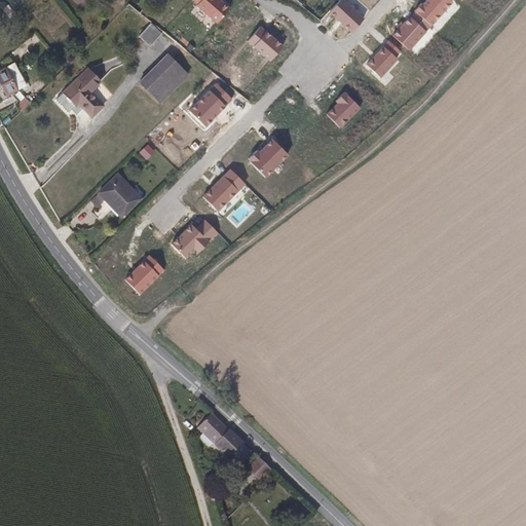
[(216,24),(230,6),(222,0),(191,0),(196,4),(194,6),(216,24)]
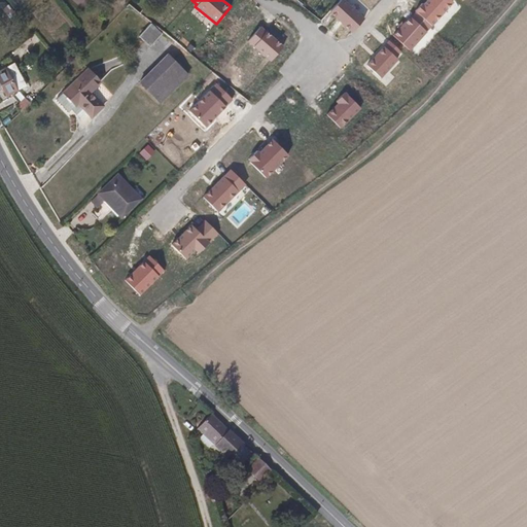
[(365,19),(344,0),(343,0),(332,12),(353,32),(365,19)]
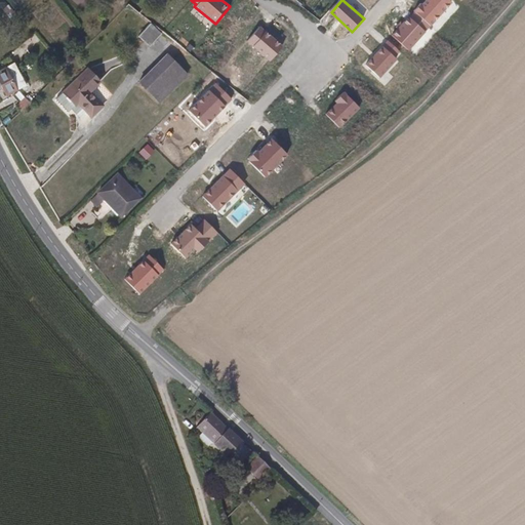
[(431,26),(452,3),(448,0),(426,0),(415,12),(429,24),(431,26)]
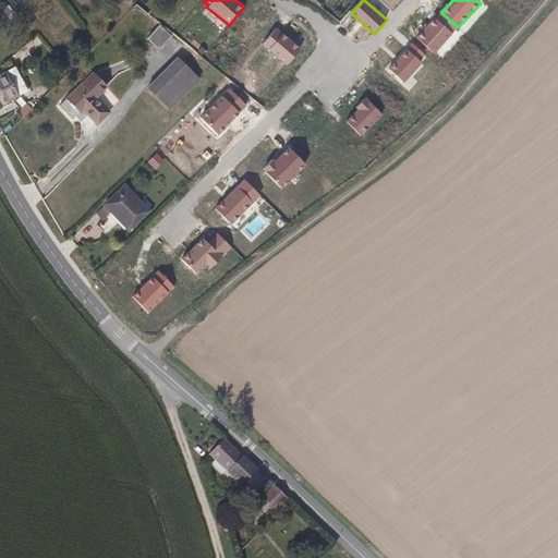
[(449,32),(456,25),(441,13),(419,37),(434,51),(451,33),(449,32)]
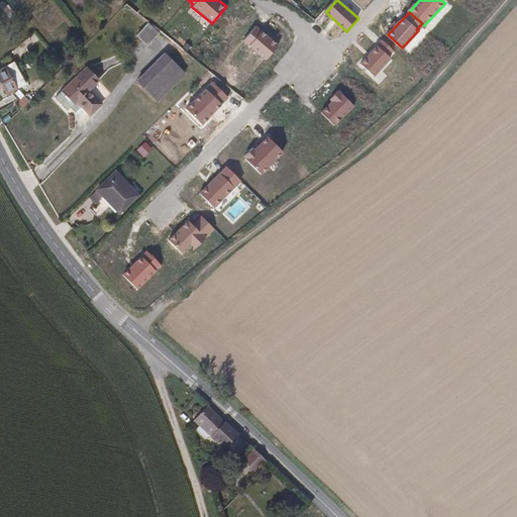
[(156,36),(160,32),(156,28),(148,21),(142,27),(136,33),(140,37),(147,44),(150,40),(156,36)]
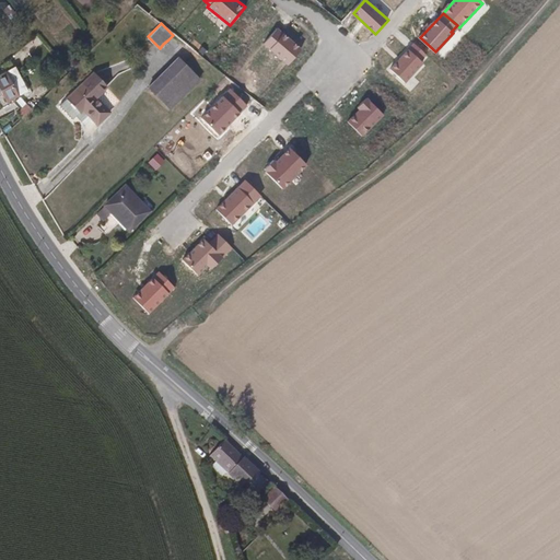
[(300,48),(277,30),(264,45),(287,65),(300,48)]
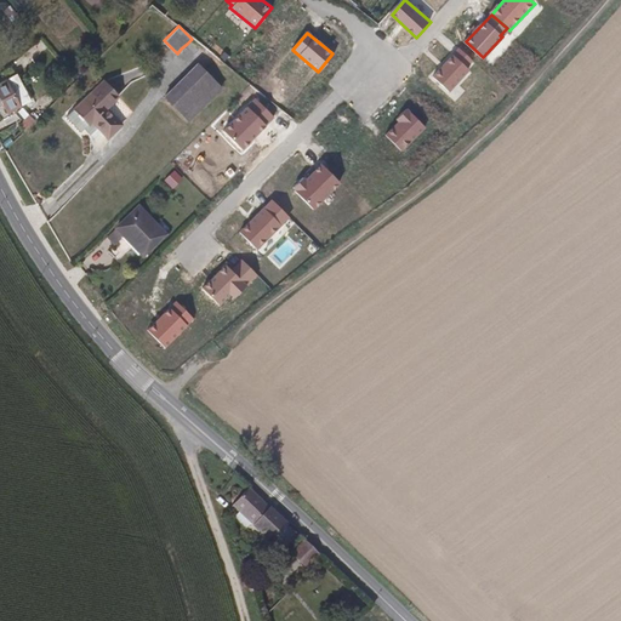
[(468,69),(474,62),(460,47),(434,75),(451,91),(469,70),(468,69)]
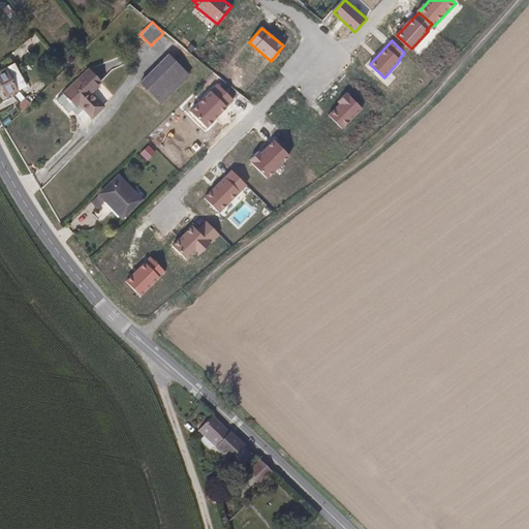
[(178,86),(185,79),(190,73),(185,68),(177,60),(169,53),(161,60),(157,65),(152,70),(145,78),(142,80),(148,86),(157,95),(162,101),(170,94),(178,86)]
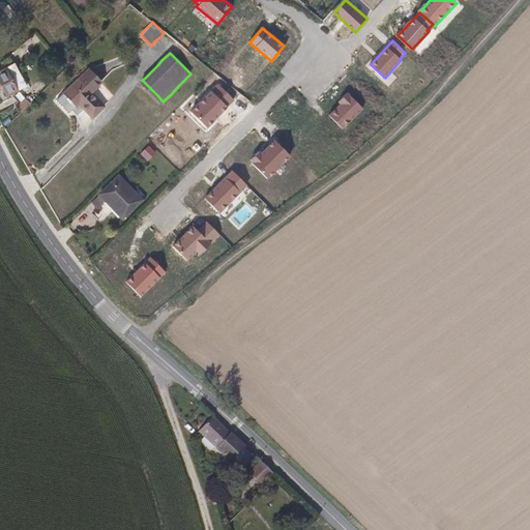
[(26,85),(21,76),(17,68),(13,62),(4,66),(0,68),(0,86),(2,86),(7,95),(16,91),(26,85)]
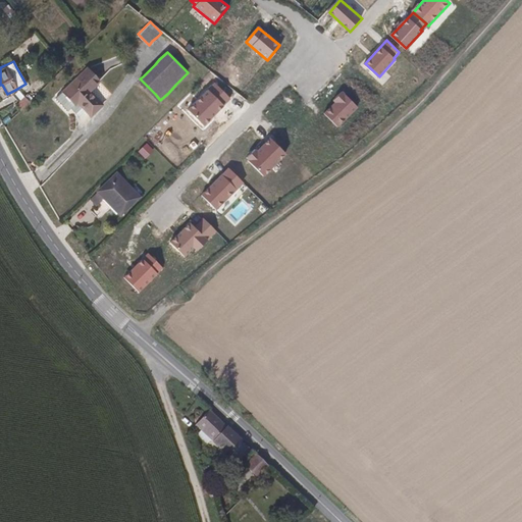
[(90,90),(100,80),(88,66),(81,74),(72,81),(63,90),(75,103),(77,101),(86,109),(92,115),(103,104),(96,96),(90,90)]
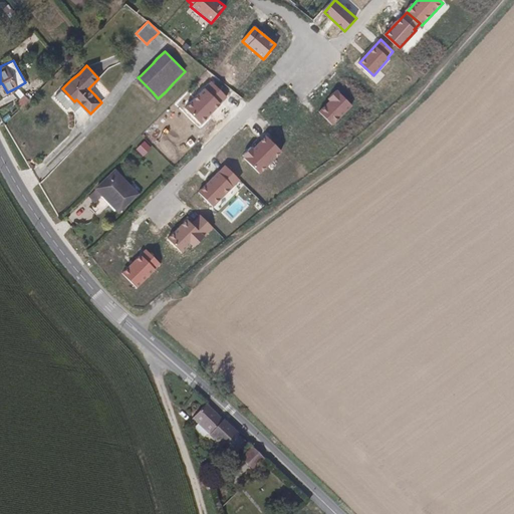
[(210,81),(185,107),(200,122),(225,96),(210,81)]
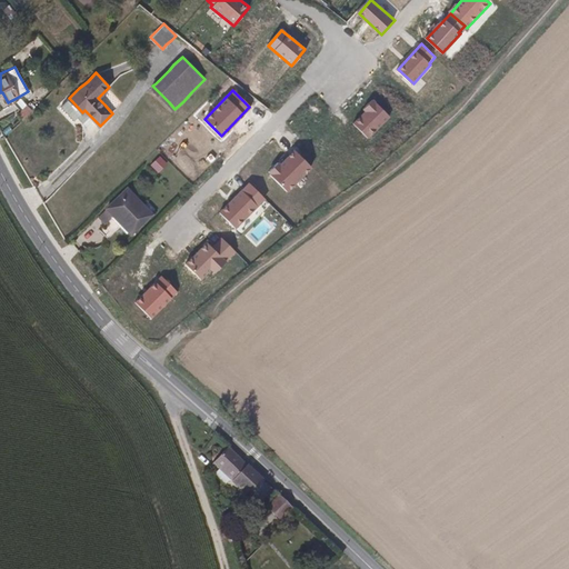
[(82,112),(69,98),(61,106),(75,120),(79,117),(87,127),(93,119),(85,110),(82,112)]
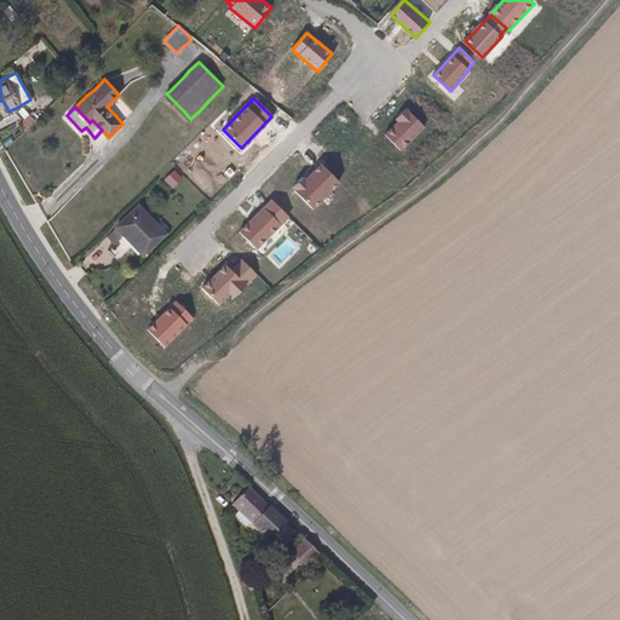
[(425,127),(407,109),(395,120),(397,124),(385,135),(401,150),(425,127)]
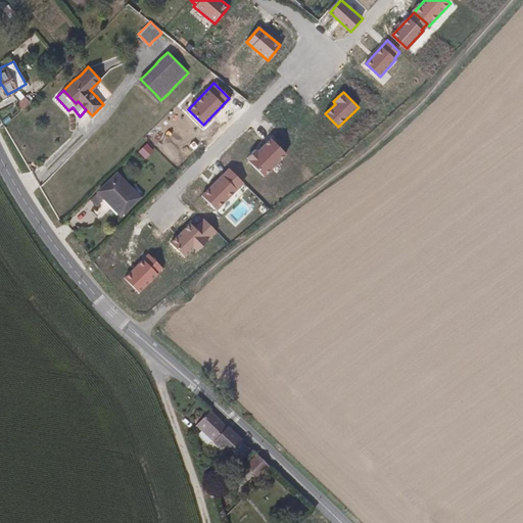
[(26,105),(30,101),(25,96),(17,104),(21,109),(26,105)]
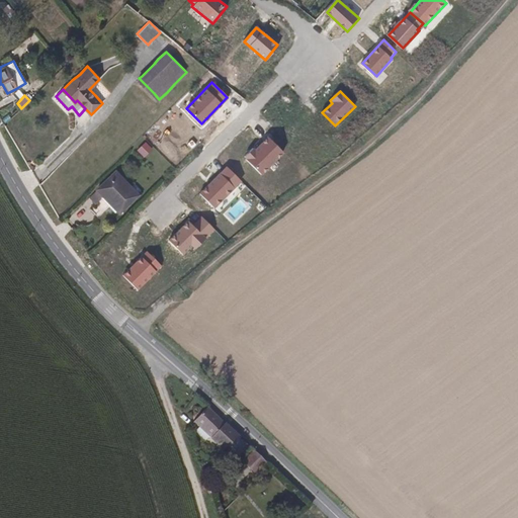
[(267,139),(256,150),(254,148),(244,158),(261,174),(282,153),(267,139)]
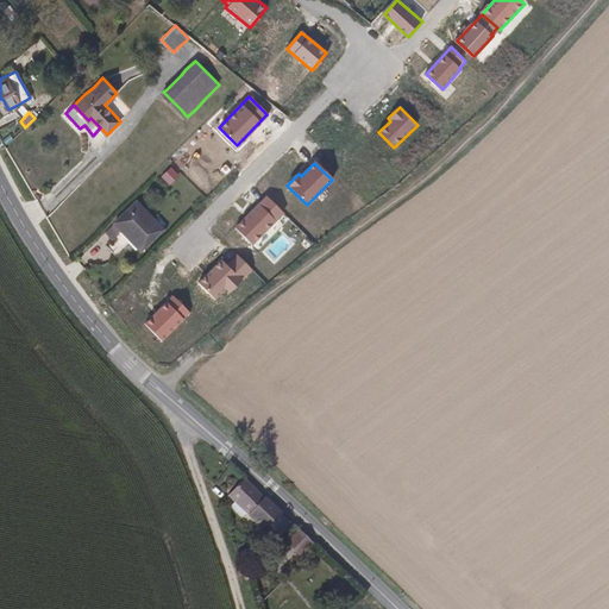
[(171,170),(163,179),(170,186),(179,176),(171,170)]
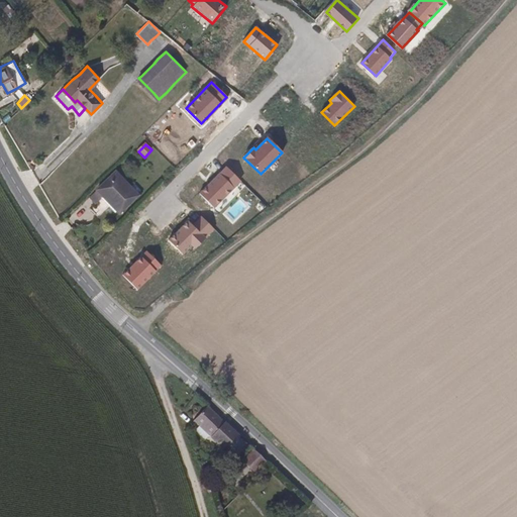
[(241,182),(226,167),(200,193),(215,208),(241,182)]
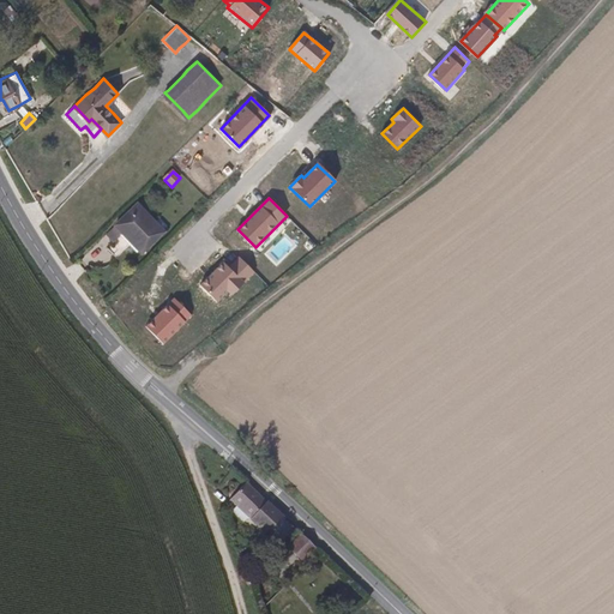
[(166,229),(160,223),(145,209),(139,202),(128,212),(121,218),(116,223),(116,224),(114,227),(107,233),(114,241),(121,234),(132,245),(138,251),(140,248),(144,245),(146,248),(158,236),(166,229)]
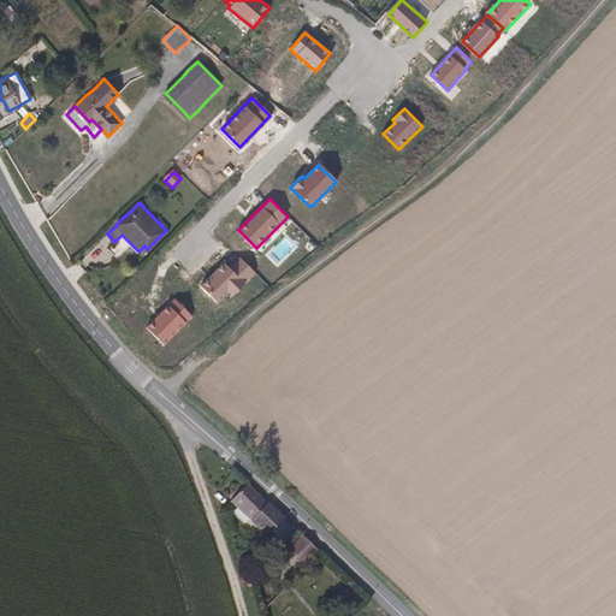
[(256,274),(240,258),(230,267),(224,261),(200,286),(218,304),(230,294),(234,297),(256,274)]
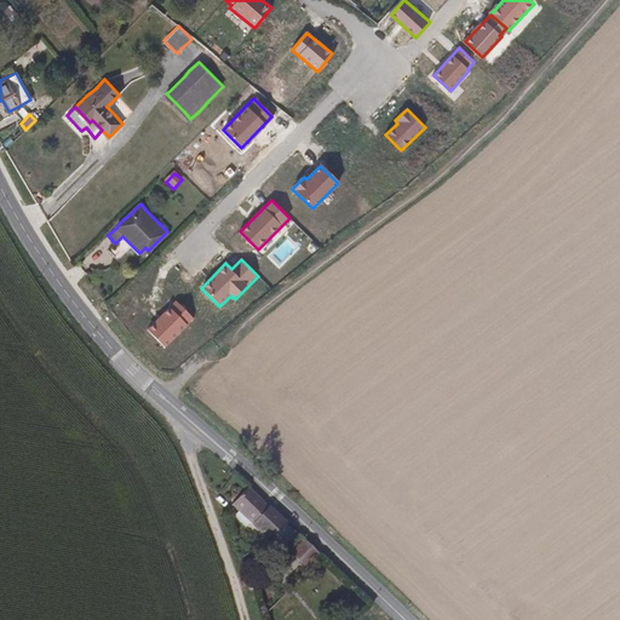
[(194,320),(176,302),(148,329),(166,348),(194,320)]
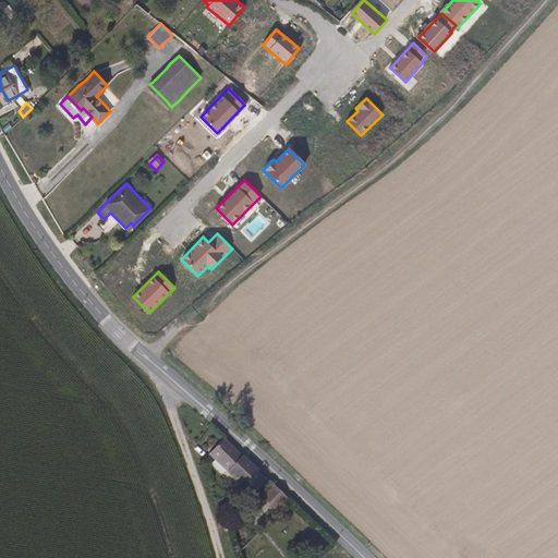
[(234,458),(240,452),(223,437),(209,452),(225,468),(234,458)]
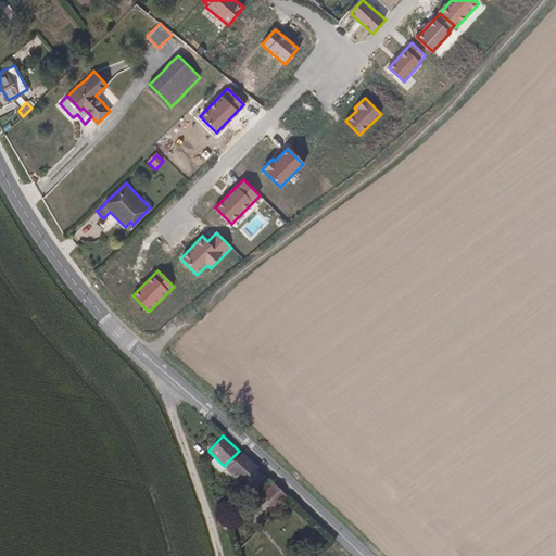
[(266,476),(239,451),(234,456),(237,460),(241,466),(247,471),(256,480),(263,481),(266,476)]
